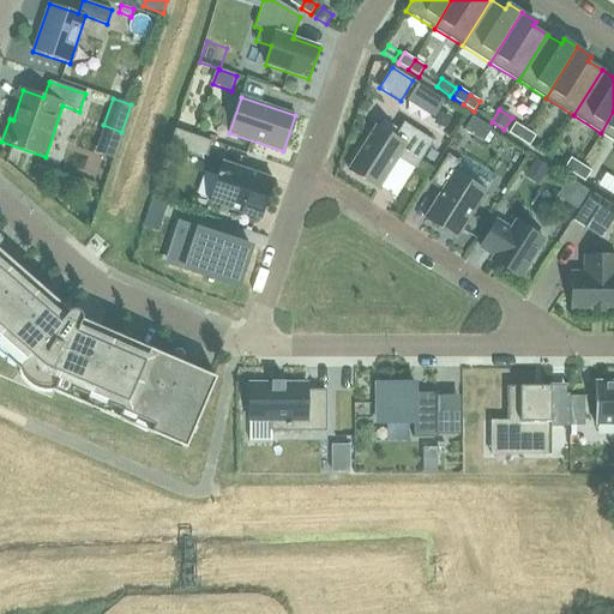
[(613,112),(601,133),(613,140),(613,112)]
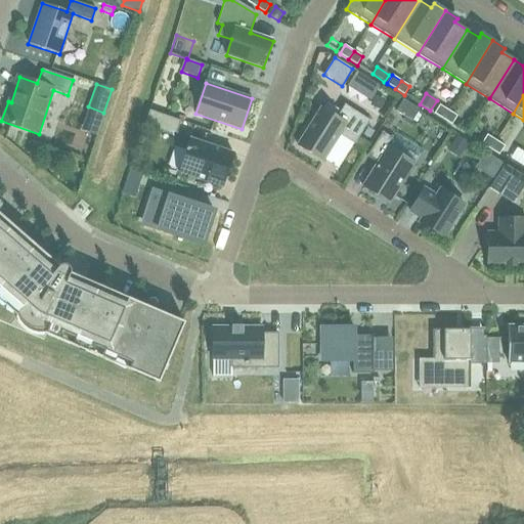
[(410,120),(417,108),(401,99),(395,111),(410,120)]
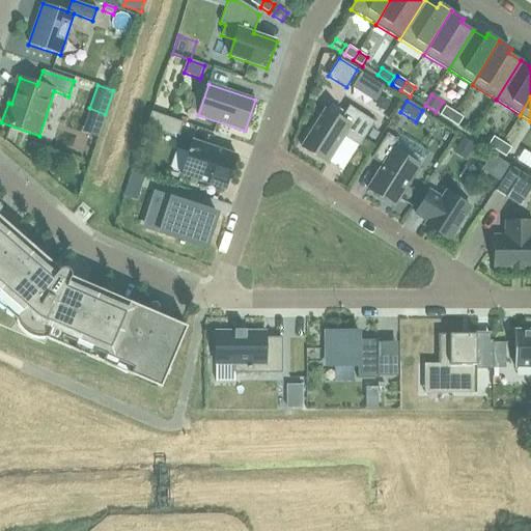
[(301,147),(328,164),(344,137),(359,146),(374,122),(350,106),(340,119),(325,110),(301,147)]
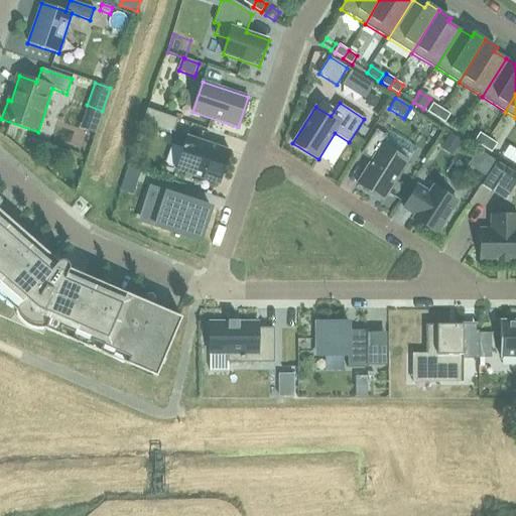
[(433,104),(427,112),(436,118),(441,109),(433,104)]
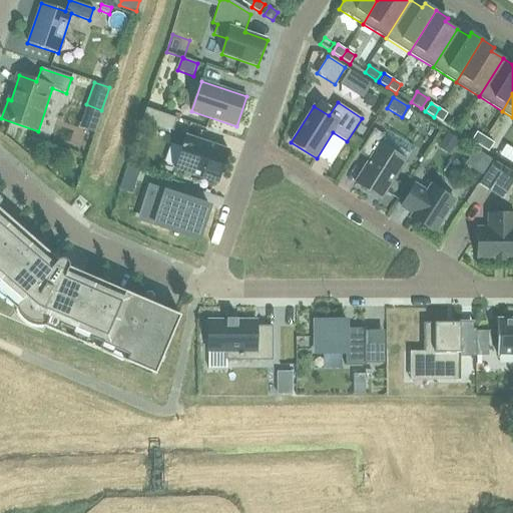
[(175,118),(147,108),(142,122),(170,132),(175,118)]
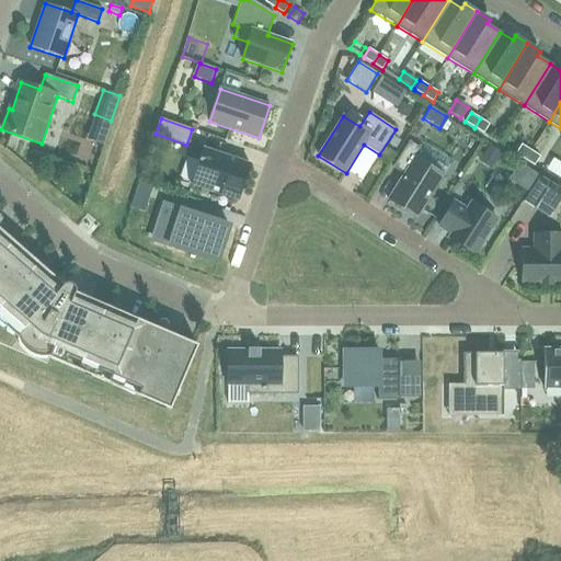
[(480,118),(474,128),(483,134),(490,125),(480,118)]
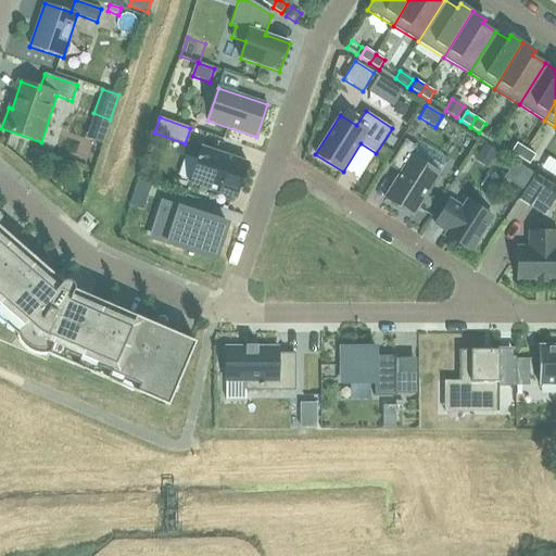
[(390,166),(401,173),(384,198),(414,216),(440,175),(412,156),(417,148),(406,140),(390,166)]
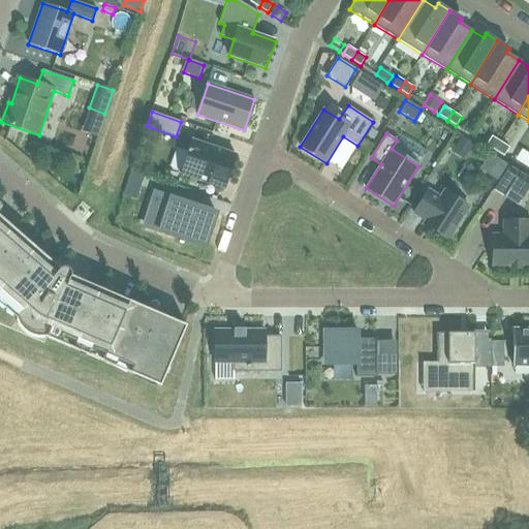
[(492,136),(487,145),(495,151),(501,142),(492,136)]
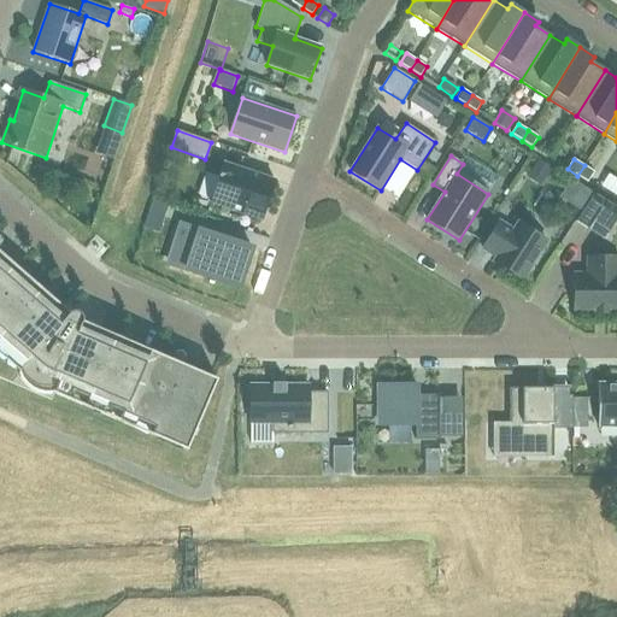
[(542,186),(552,169),(538,160),(528,176),(542,186)]
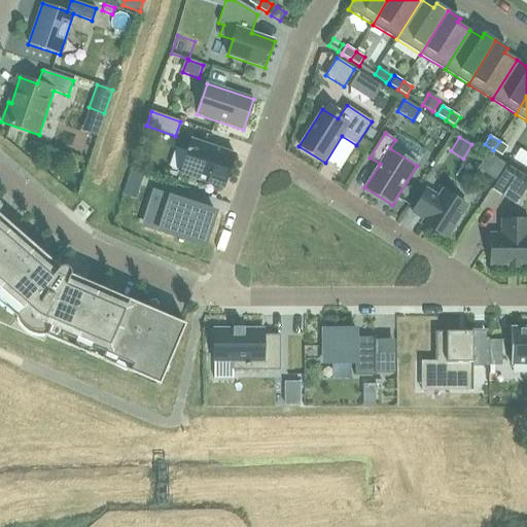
[(223,188),(235,154),(191,140),(179,174),(223,188)]
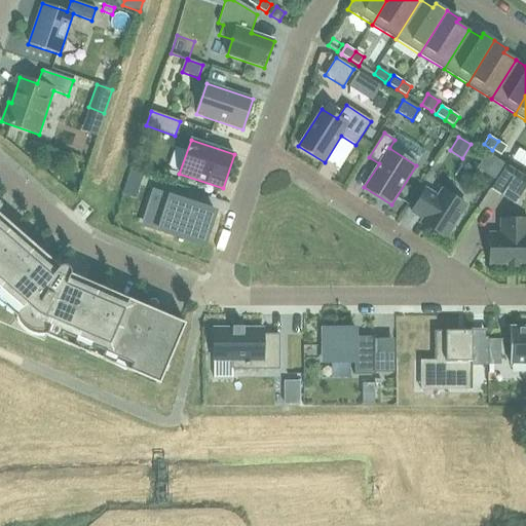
[(498,141),(492,150),(501,155),(506,147),(498,141)]
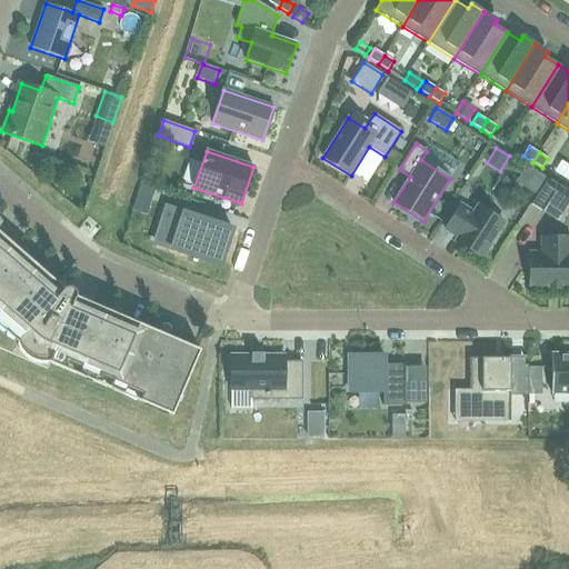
[(85,159),(81,168),(93,171),(98,159),(89,157),(85,159)]
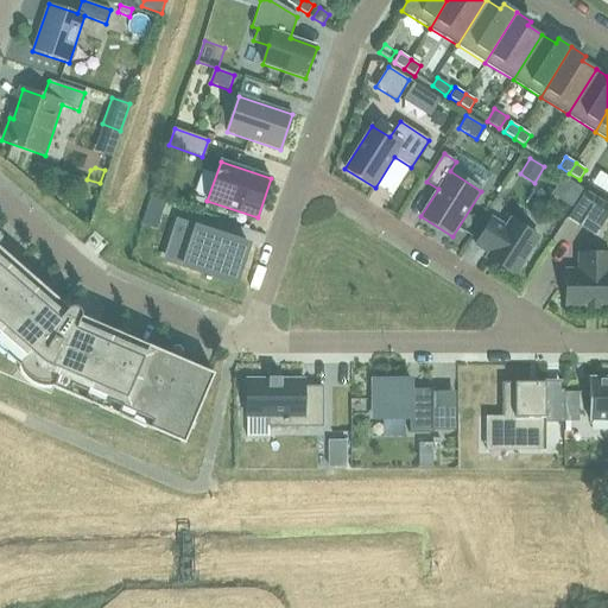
[(586,190),(568,219),(580,227),(595,236),(607,217),(607,204),(597,198),(586,190)]
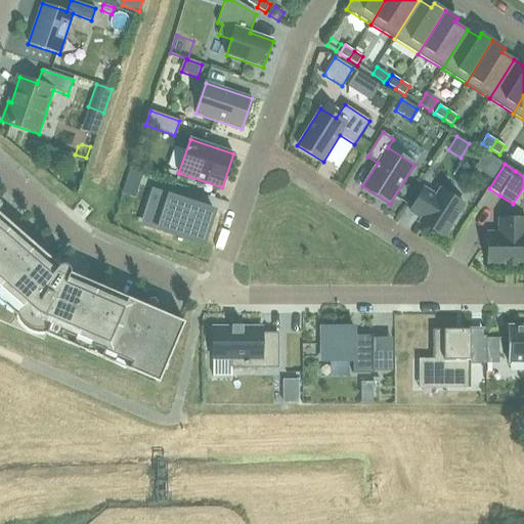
[(130,171),(123,193),(133,198),(141,175),(130,171)]
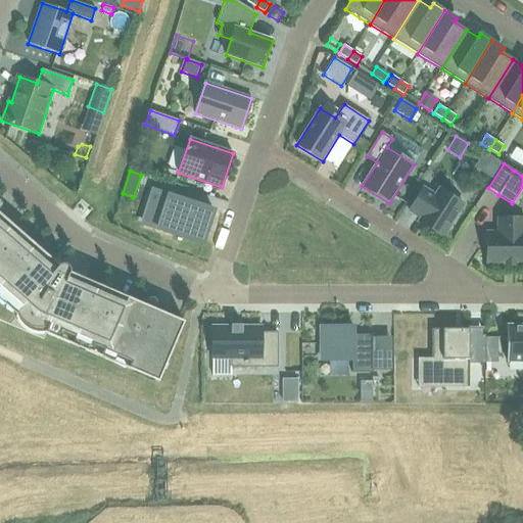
[(427,227),(443,237),(464,204),(439,189),(435,196),(424,188),(410,211),(429,224),(427,227)]
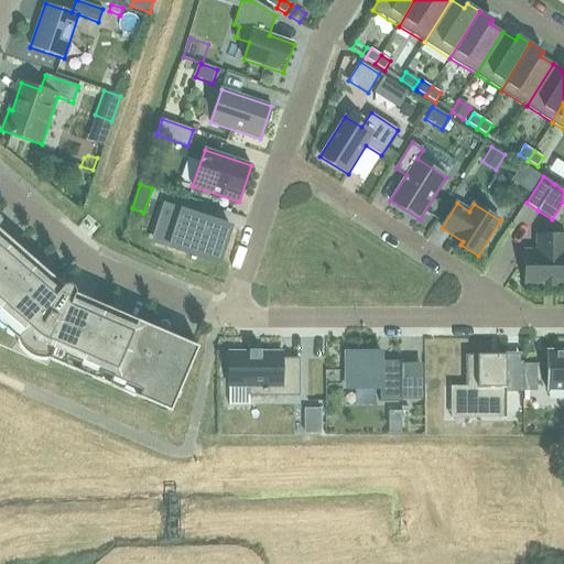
[(165,205),(159,225),(175,230),(170,247),(172,248),(218,263),(230,227),(184,212),(165,205)]
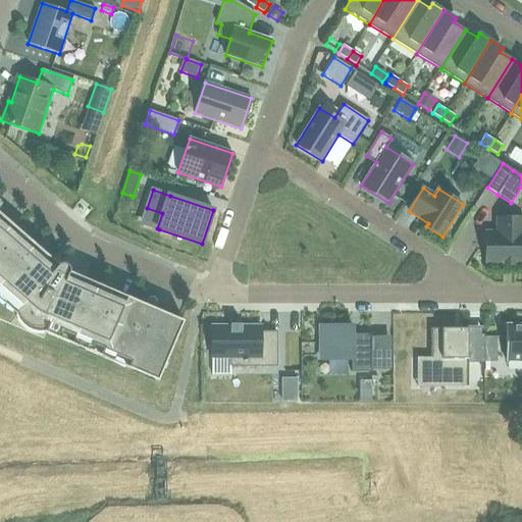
[(59,266),(58,266),(0,214),(0,320),(44,340),(46,333),(158,381),(184,321),(69,272),(68,268),(64,265),(59,266)]
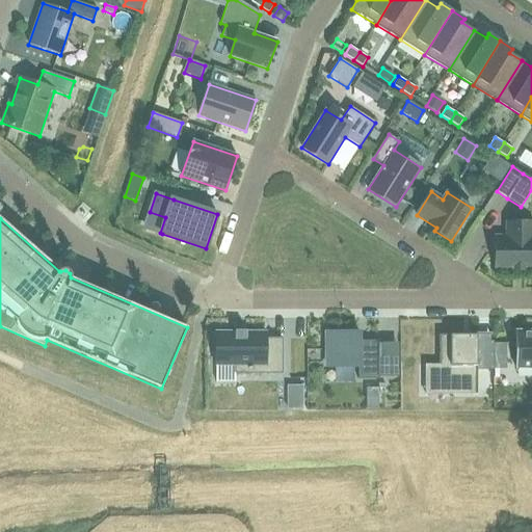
[(513,271),(514,271),(525,271),(525,270),(531,269),(531,221),(506,221),(506,236),(495,236),(495,270),(513,270),(513,271)]
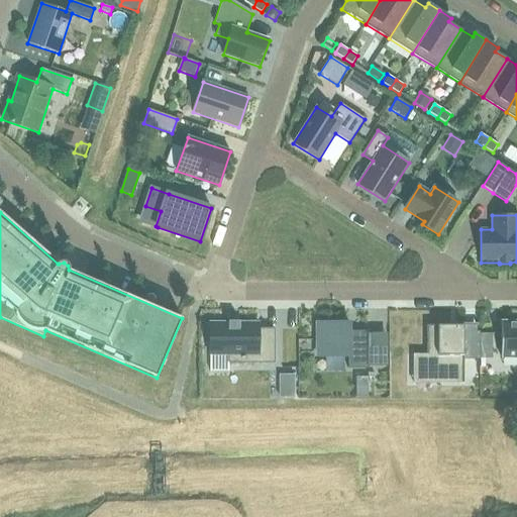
[(516,321),(501,322),(501,357),(516,357),(516,321)]
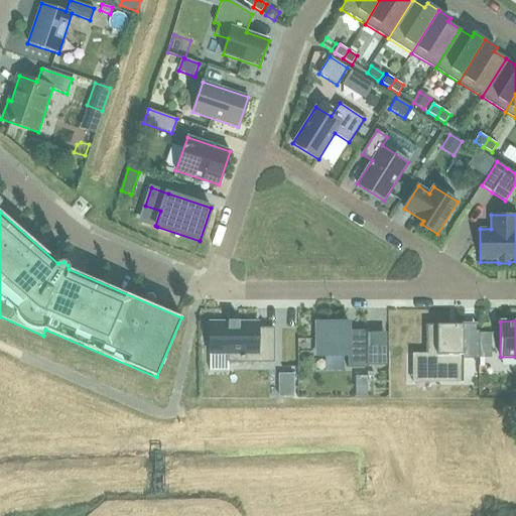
[(228,323),(209,323),(209,355),(209,370),(228,370),(228,363),(274,363),(274,329),(258,329),(258,323),(239,323),(239,321),(228,321),(228,323)]
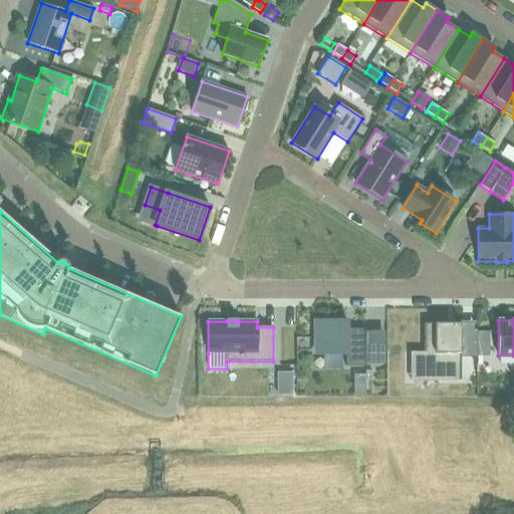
[(346,354),(346,366),(367,366),(367,329),(347,329),(347,321),(316,321),(316,354),(346,354)]
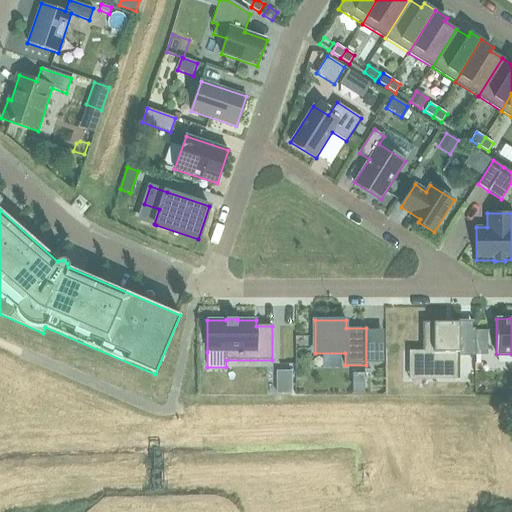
[(423,351),(409,351),(409,352),(415,352),(415,371),(440,371),(440,375),(458,375),(458,379),(459,379),(459,356),(475,356),(475,355),(475,344),(475,332),(475,329),(471,329),(459,329),(459,322),(423,322),(423,351)]
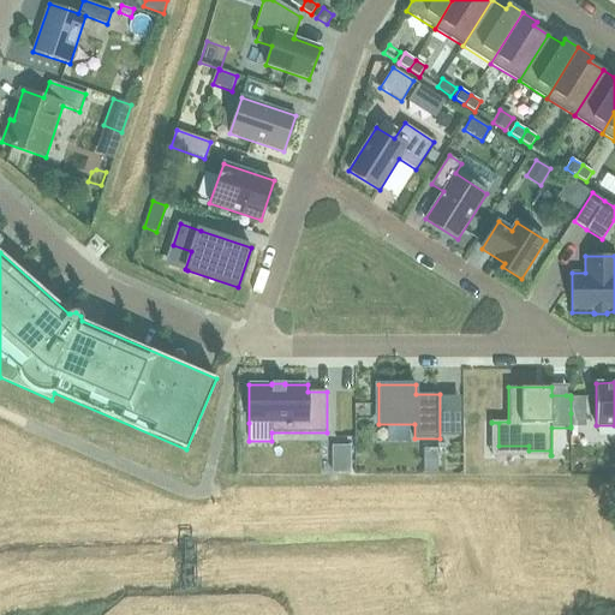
[(584,399),(571,399),(571,413),(584,413),(584,399)]
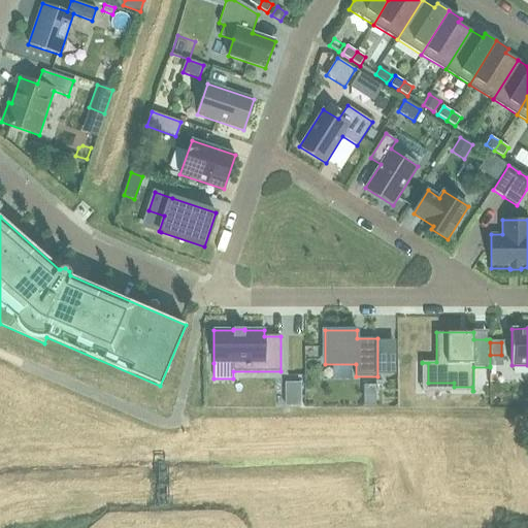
[(489,370),(481,370),(481,387),(489,387),(489,370)]
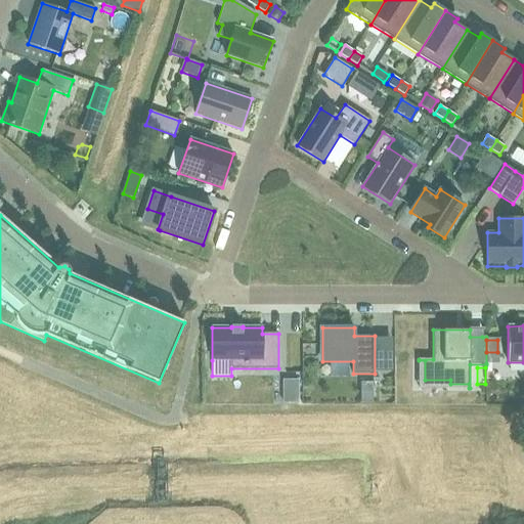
[(298,402),(298,379),(281,379),(281,402),(298,402)]
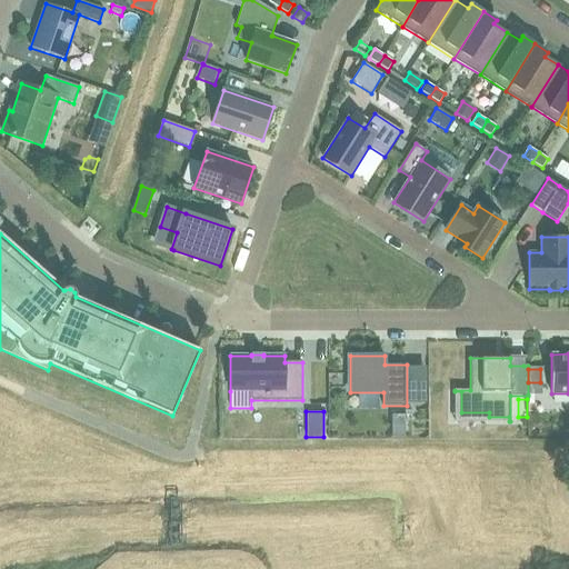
[(406,413),(395,413),(393,436),(406,436),(406,413)]
